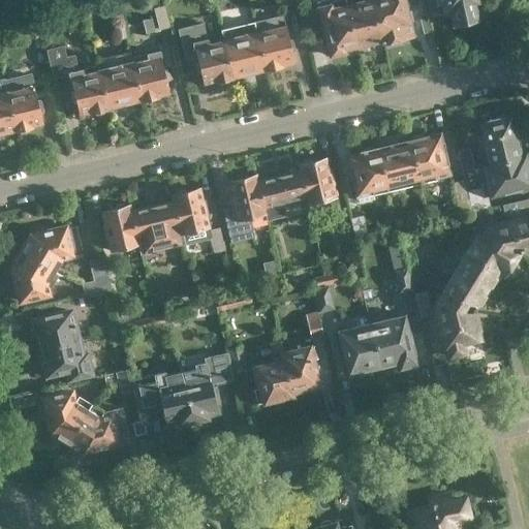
[(239,0),(242,13),(252,11),(249,0),(239,0)]
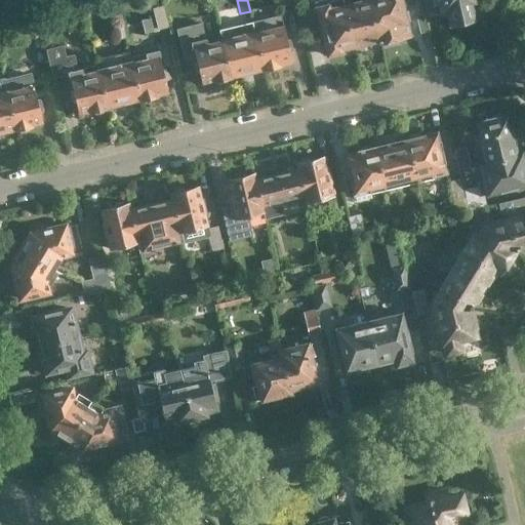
[(327,56),(341,52),(340,49),(354,46),(342,0),(331,0),(315,4),(327,56)]
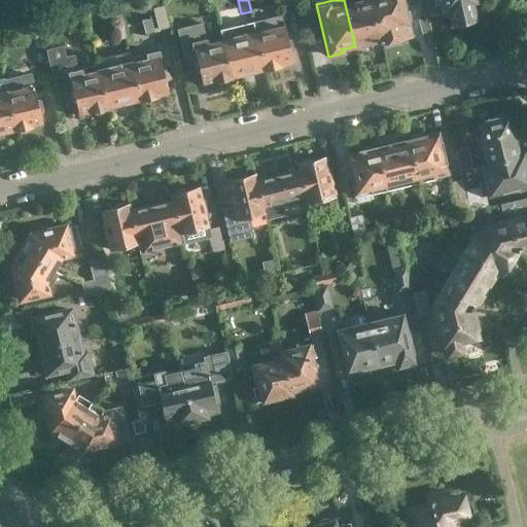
[(371,0),(344,0),(355,46),(379,41),(380,44),(381,44),(371,0)]
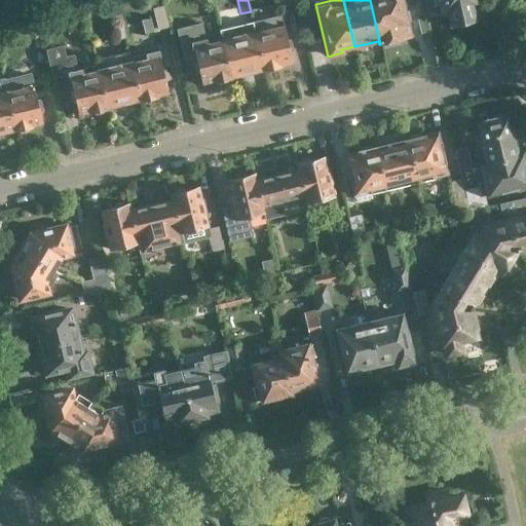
[(370,0),(380,44),(410,37),(401,0),(370,0)]
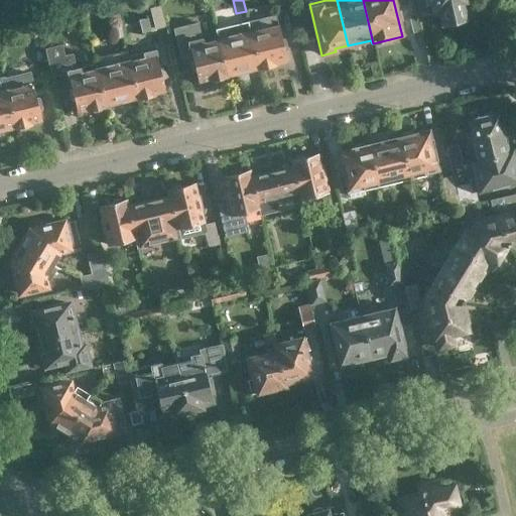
[(467,3),(466,0),(413,0),(417,17),(428,14),(438,12),(441,25),(466,20),(463,4),(467,3)]
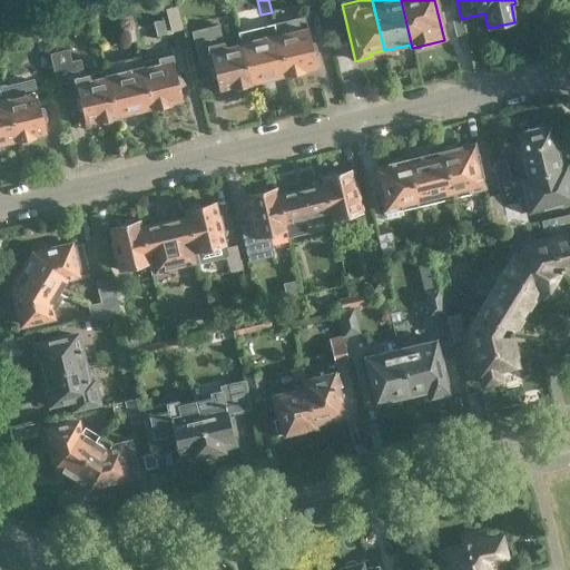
[(166,9),(172,32),(184,30),(178,6),(166,9)]
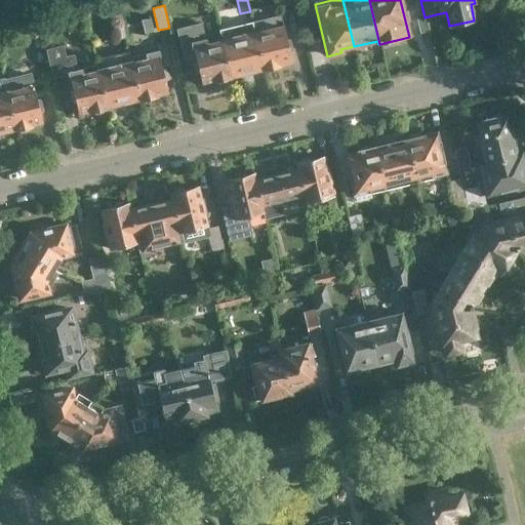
[(254,33),(263,71),(266,70),(270,73),(276,71),(278,68),(281,67),(281,65),(291,63),(282,21),(280,14),(252,22),(254,33)]
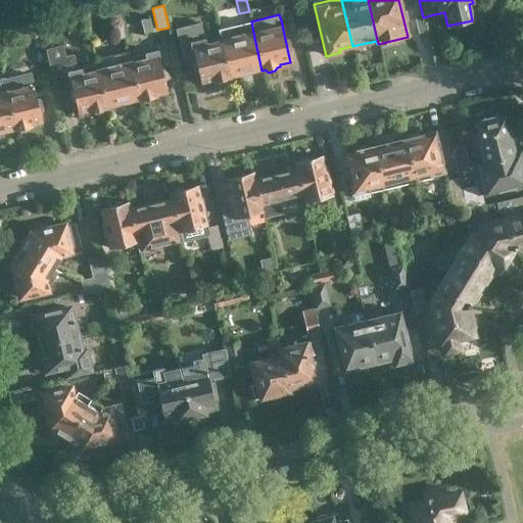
[(153,32),(150,18),(150,17),(141,19),(144,34),(153,32)]
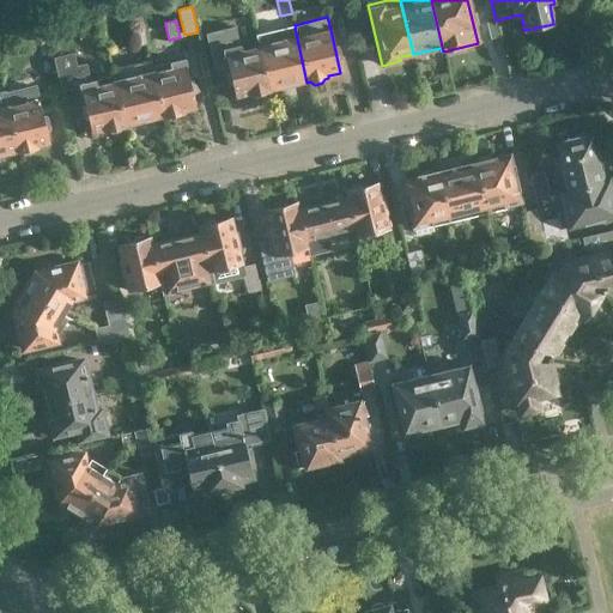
[(307,83),(297,38),(295,25),(278,29),(258,34),(259,42),(258,46),(259,47),(269,92),(271,91),(269,90),(305,82),(305,83),(307,83)]
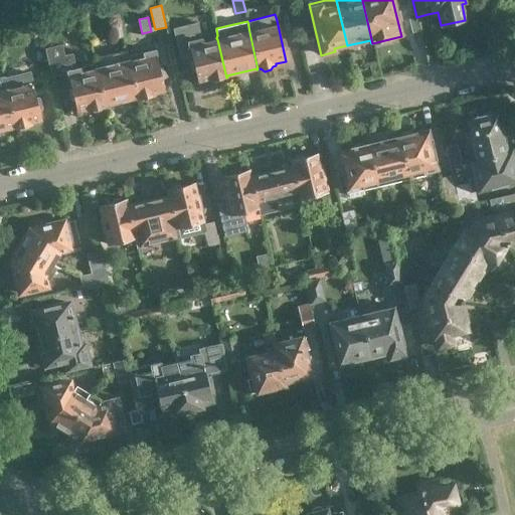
[(201,43),(200,39),(196,22),(171,28),(178,59),(191,56),(198,82),(207,79),(208,81),(211,80),(215,83),(221,81),(224,77),(226,77),(217,39),(201,43)]
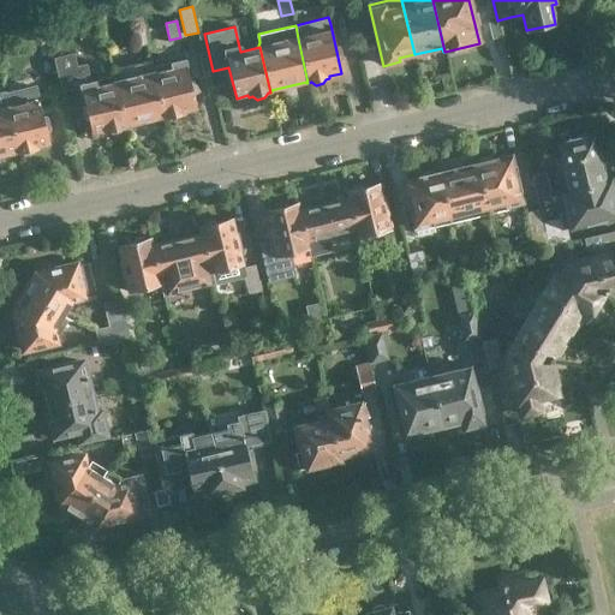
[(137,47),(148,45),(144,29),(133,31),(137,47)]
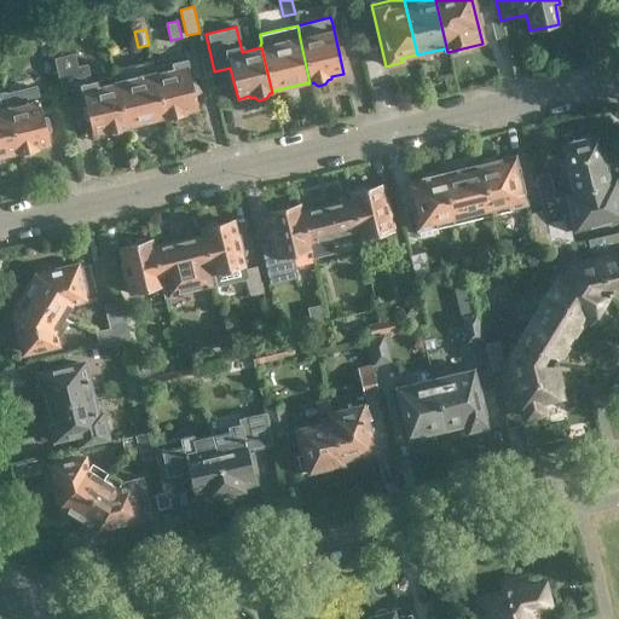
[(96,80),(92,80),(87,64),(77,67),(75,52),(53,58),(62,92),(82,86),(93,132),(104,129),(105,131),(110,131),(113,133),(122,131),(123,127),(128,127),(116,81),(115,81),(97,85),(96,80)]
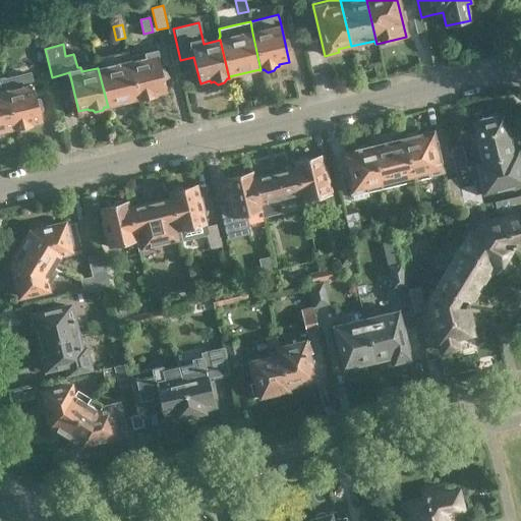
[(148,57),(129,60),(137,100),(145,98),(146,100),(152,99),(154,95),(157,95),(157,92),(166,90),(157,49),(147,51),(148,57)]
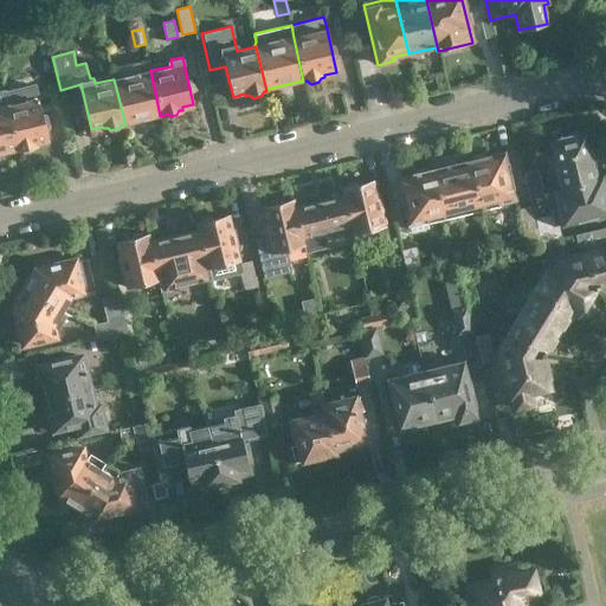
[(160,116),(150,70),(148,58),(114,65),(116,76),(113,77),(113,79),(114,79),(126,124),(126,123),(126,121),(159,114),(160,116)]
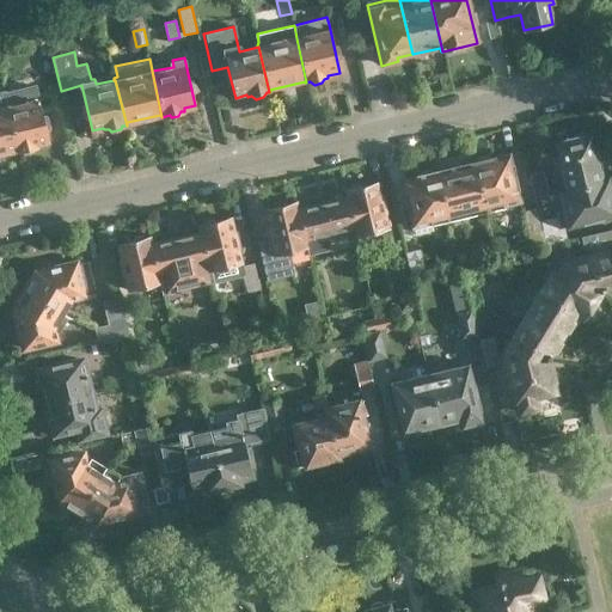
[(19,151),(38,146),(37,144),(50,141),(37,84),(5,92),(7,98),(8,106),(19,151)]
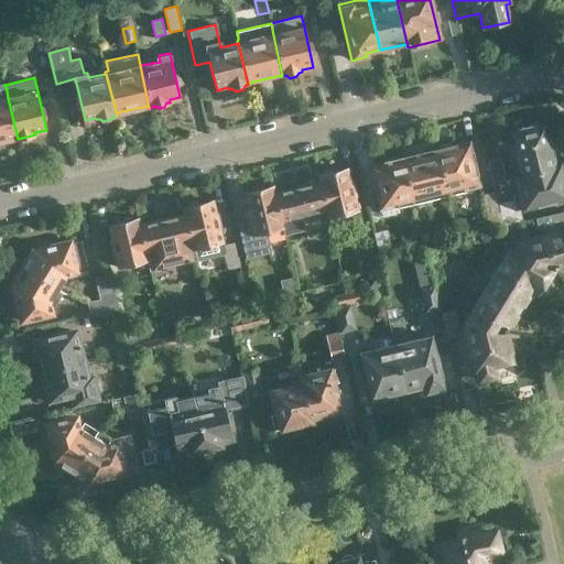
[(18,139),(8,98),(7,90),(0,91),(0,140),(17,137),(17,139),(18,139)]
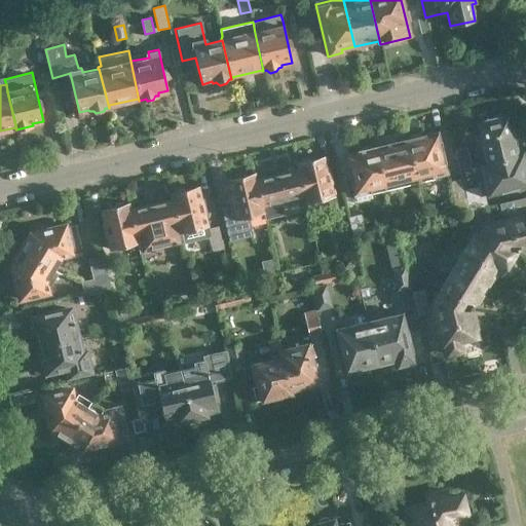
[(489,162),(518,156),(510,115),(479,122),(481,133),(480,133),(483,146),(478,147),(482,164),(489,162)]
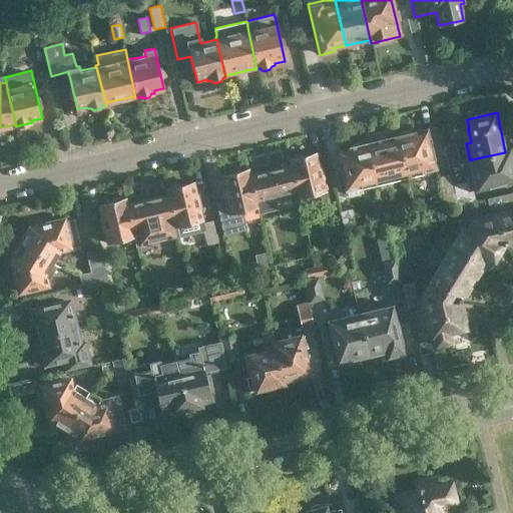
[(414,132),(399,135),(408,174),(421,171),(421,175),(437,171),(427,131),(415,134),(414,132)]
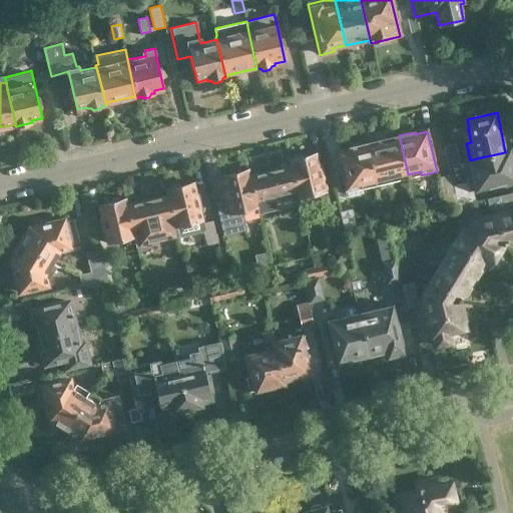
[(408,174),(399,135),(367,143),(377,182),(408,174)]
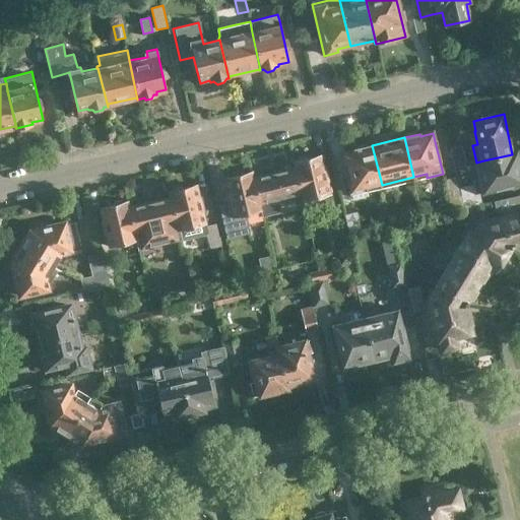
[(382,185),(372,145),(355,149),(356,151),(344,154),(353,195),(369,191),(368,188),(382,185)]
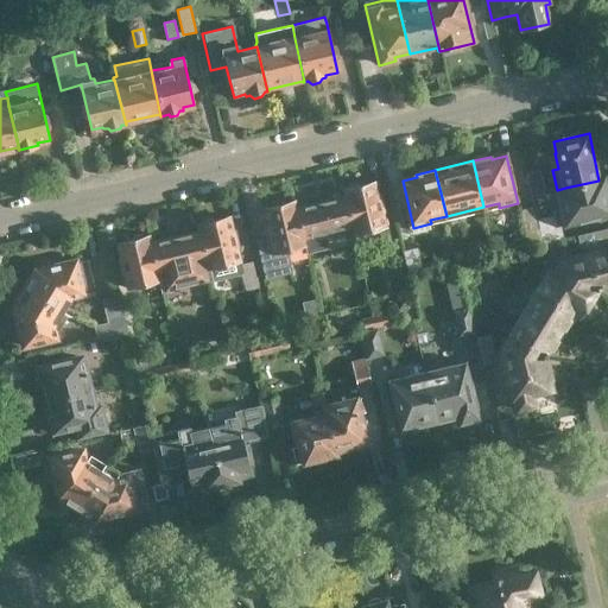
[(531,197),(545,194),(539,170),(525,172),(531,197)]
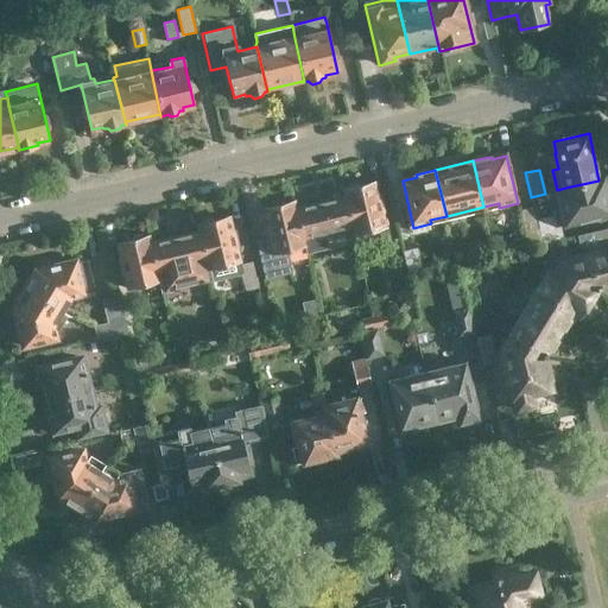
[(565,188),(557,190),(565,225),(584,221),(584,223),(601,219),(600,216),(607,214),(607,190),(606,178),(599,181),(565,188)]
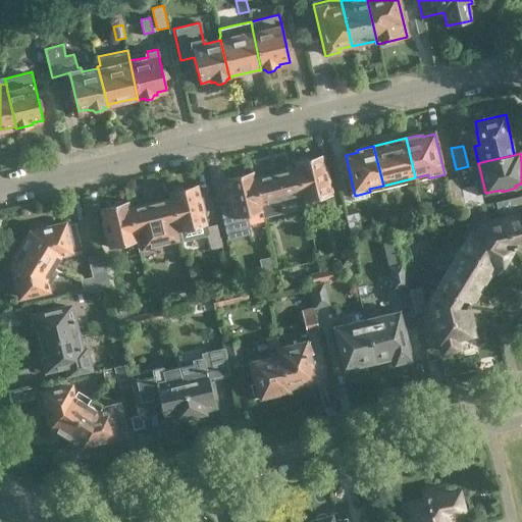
[(325,169),(322,156),(295,163),(297,169),(303,195),(304,202),(321,198),(323,205),(333,203),(329,183),(331,183),(327,168),(325,169)]
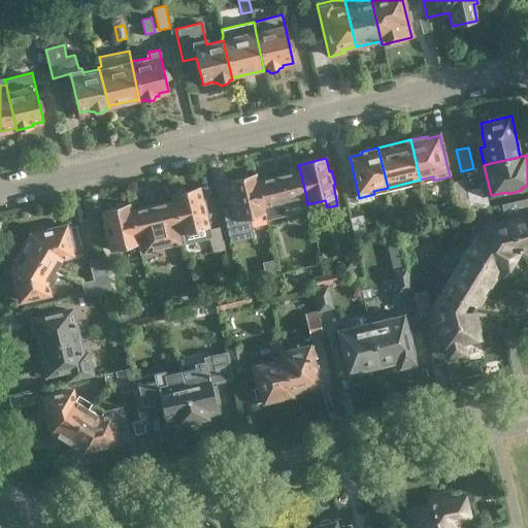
[(268,221),(287,216),(284,203),(306,197),(300,171),(259,180),(265,207),(266,213),(268,221)]
